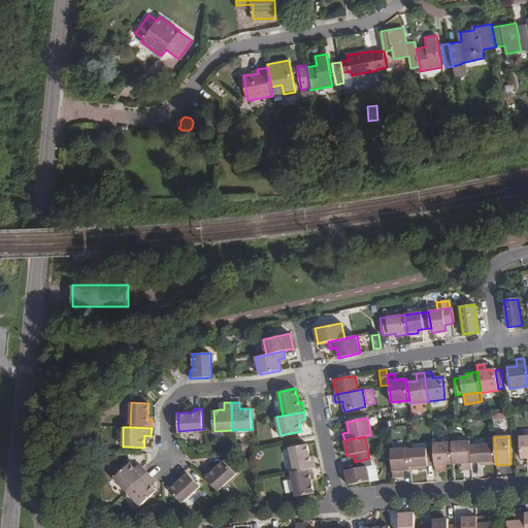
[(452,442),(453,464),(462,464),(463,470),(471,469),(471,463),(470,446),(470,441),(452,442)]
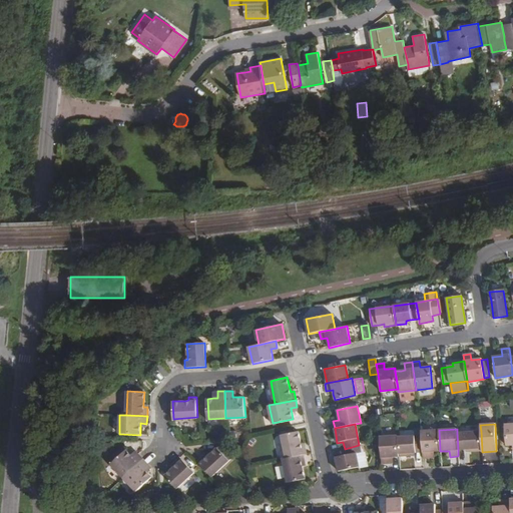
[(422,453),(423,459),(430,458),(430,452),(434,452),(440,451),(439,430),(421,431),(421,435),(422,453)]
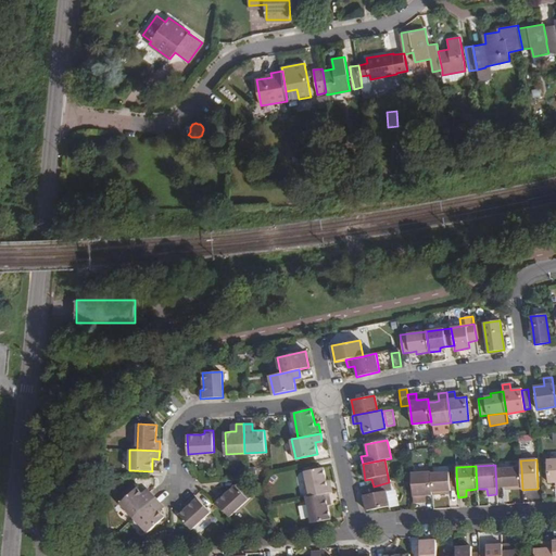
[(330,493),(332,492),(330,483),(327,483),(326,479),(324,467),(316,469),(305,471),(311,496),(330,493)]
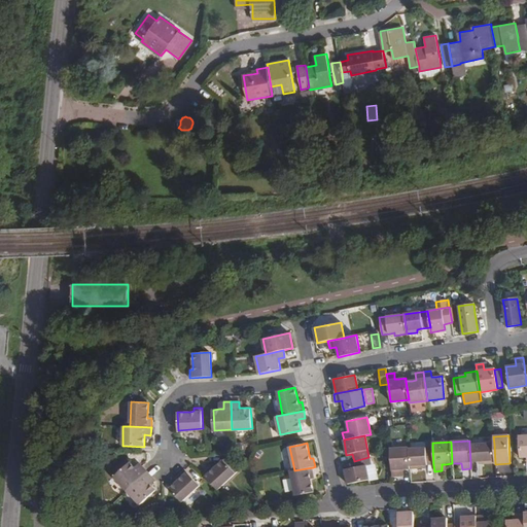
[(469,445),(470,462),(479,462),(483,461),(483,464),(495,463),(494,444),(469,445)]
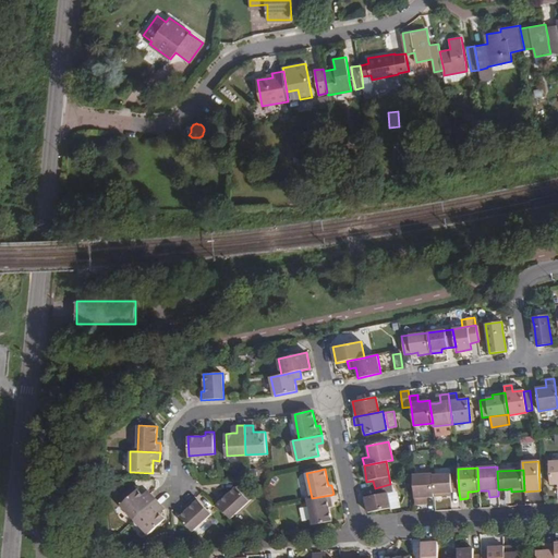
[(433,475),(434,497),(445,496),(445,493),(459,493),(458,473),(433,475)]
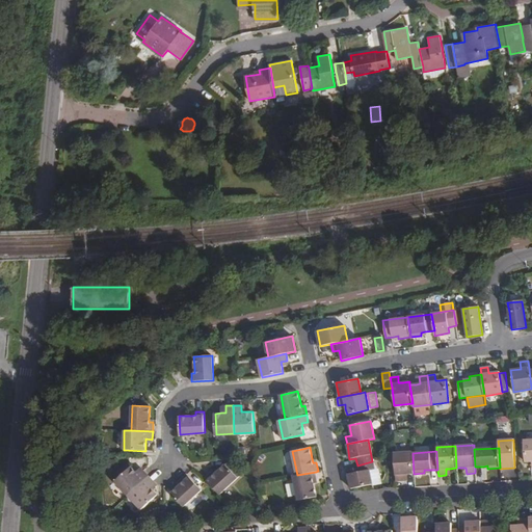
[(394,457),(396,482),(403,481),(402,474),(406,474),(414,474),(413,453),(413,452),(394,453),(394,457)]
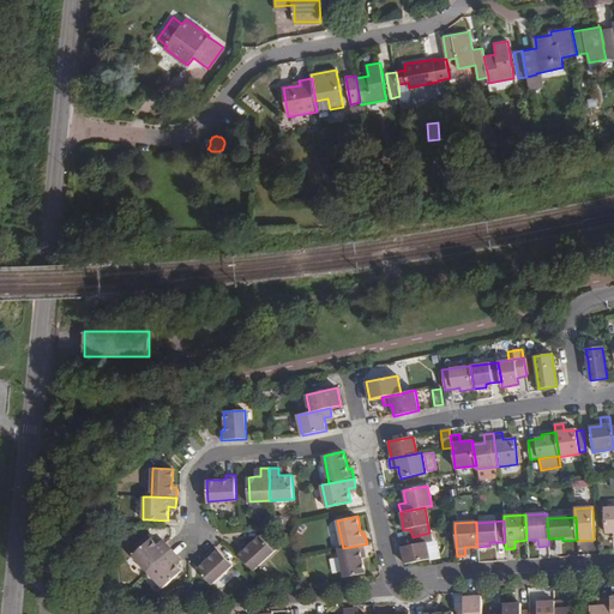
[(264,531),(259,535),(274,551),(278,547),(264,531)]
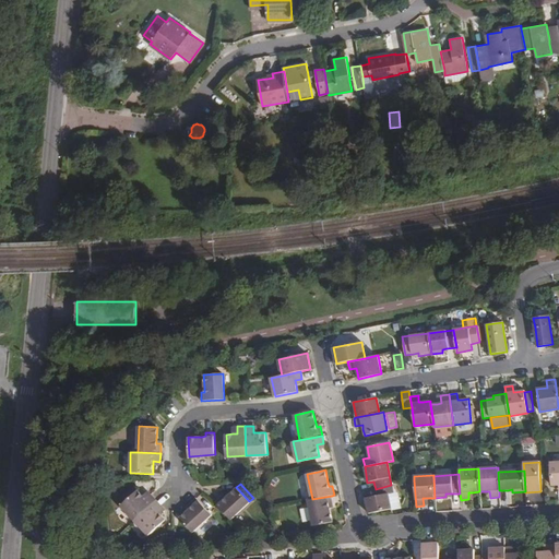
[(391,485),(376,489),(377,496),(365,498),(368,513),(391,509),(388,494),(393,492),(391,485)]
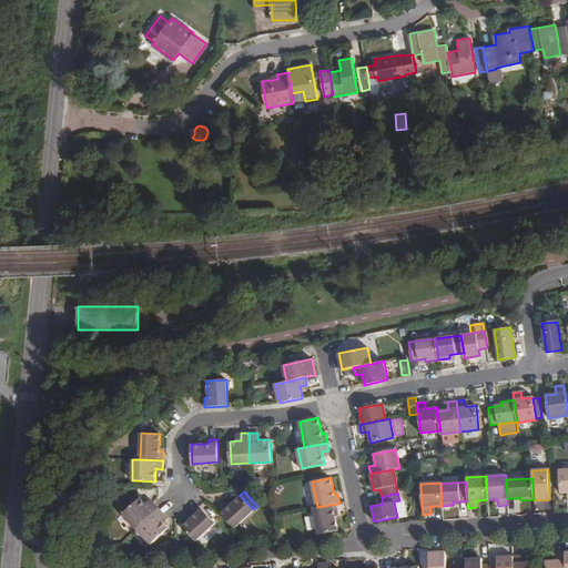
[(137,495),(120,510),(123,514),(140,498),(137,495)]
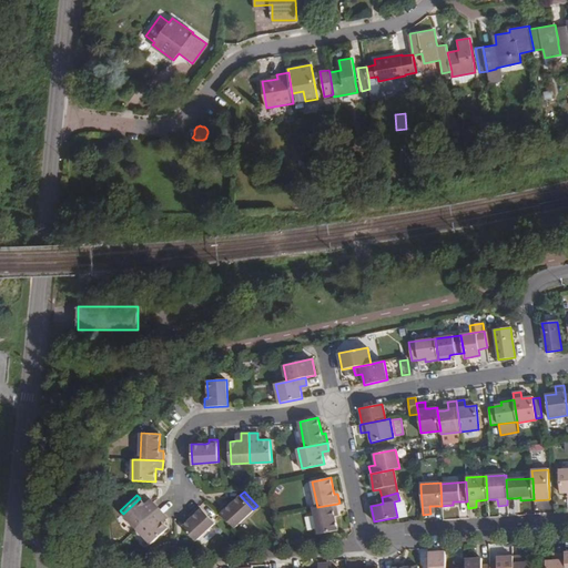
[(217,510),(234,528),(253,509),(240,495),(231,504),(227,507),(224,505),(217,510)]
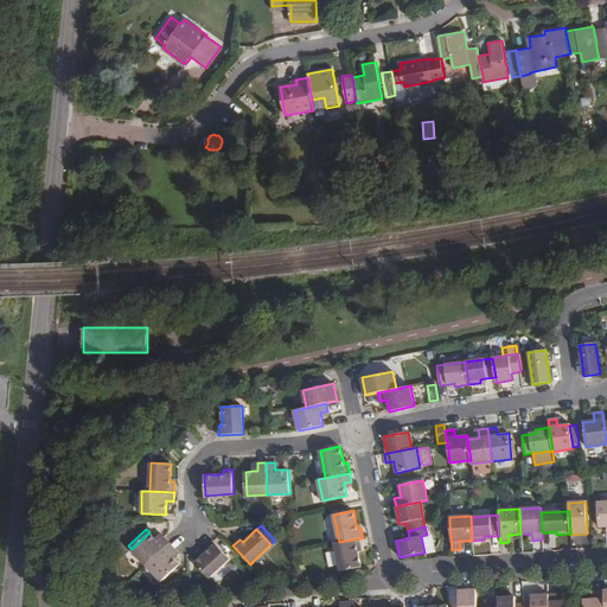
[(132,549),(146,564),(170,543),(163,537),(158,541),(154,538),(149,532),(132,549)]
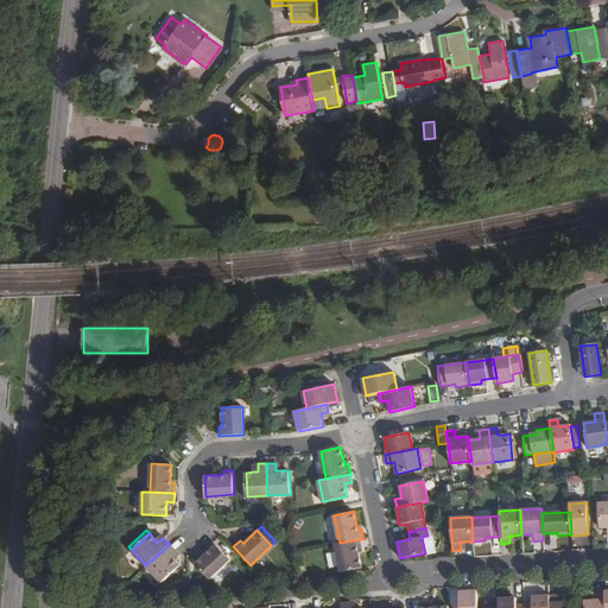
[(340,543),(335,544),(339,558),(339,559),(341,571),(342,571),(343,575),(352,574),(350,569),(358,568),(362,567),(359,552),(358,548),(362,546),(361,539),(340,543)]
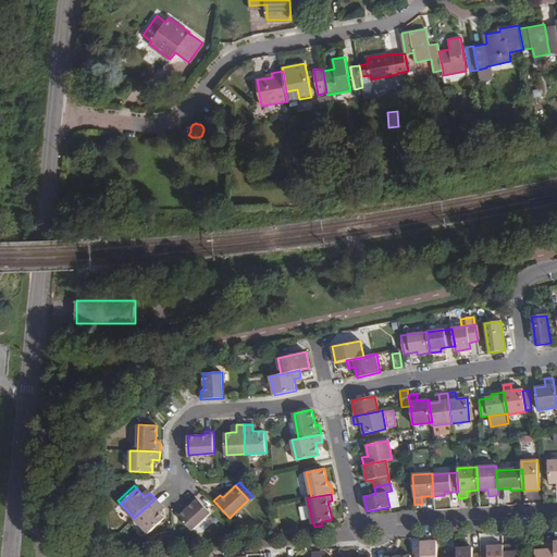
[(195,495),(188,502),(192,504),(188,507),(178,516),(192,530),(210,512),(195,495)]
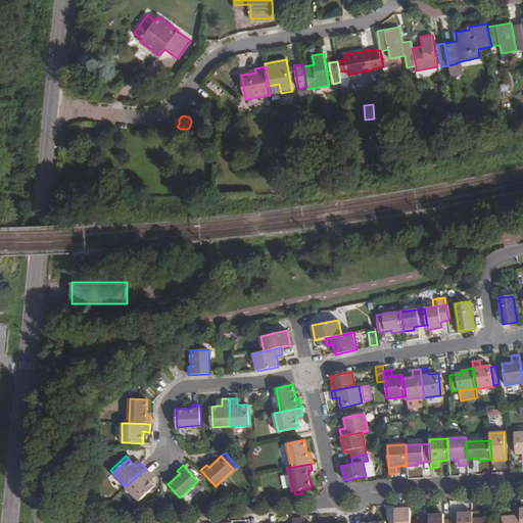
[(146,468),(126,486),(139,501),(154,485),(149,480),(146,477),(151,473),(146,468)]
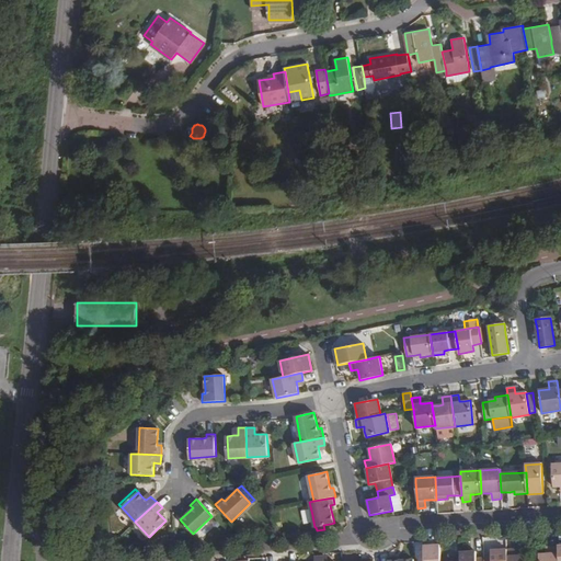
[(423,560),(441,560),(439,546),(423,546),(423,560)]
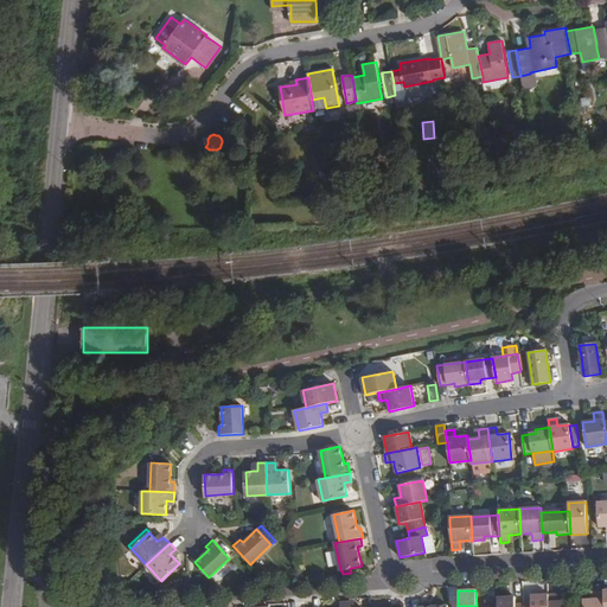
[(582,606),(605,606),(604,592),(594,592),(594,600),(589,600),(583,601),(582,606)]
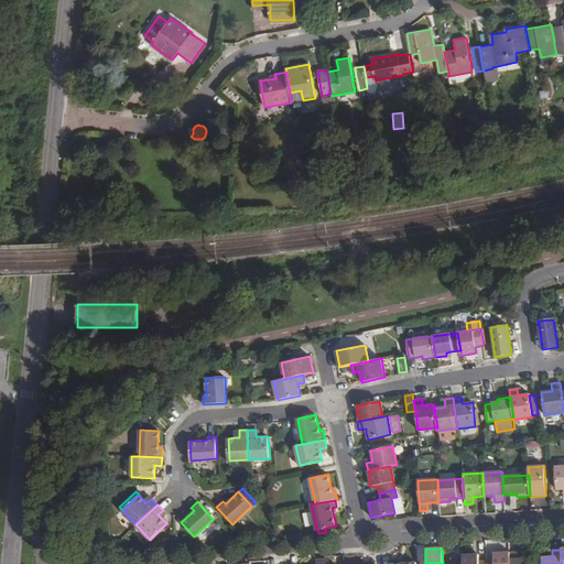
[(487,562),(486,563),(510,563),(510,553),(492,554),(492,561),(487,562)]
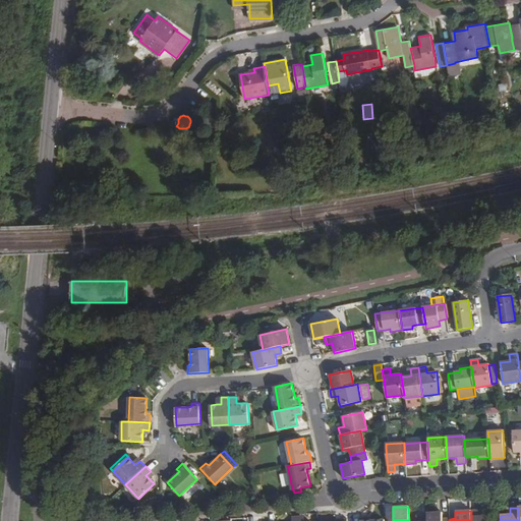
[(471,520),(487,520),(488,516),(482,517),(478,517),(478,511),(471,511),(471,520)]
